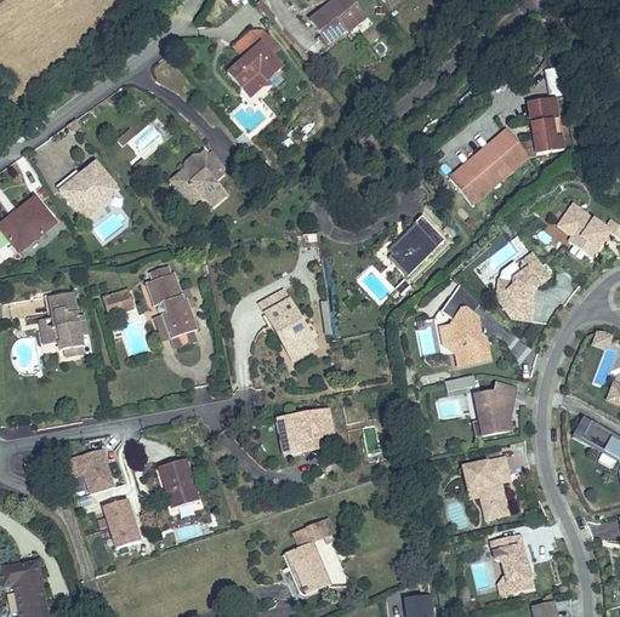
[(276,12),(266,0),(259,0),(272,16),(272,15),(276,12)]
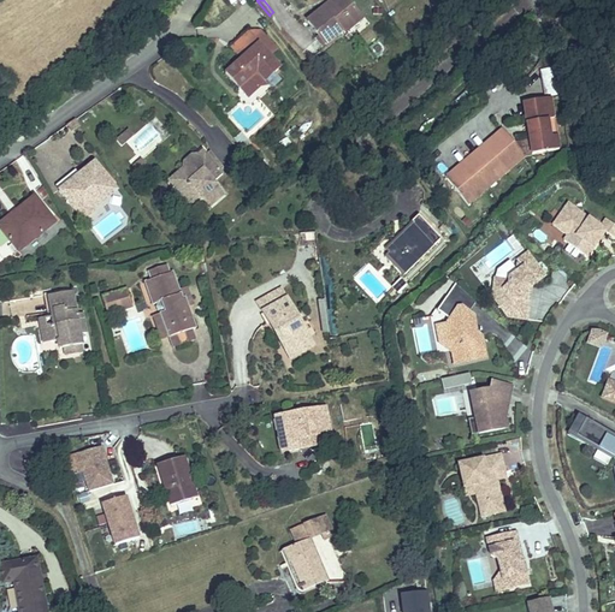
[(364,15),(352,0),(341,0),(339,1),(330,9),(329,9),(325,4),(325,3),(308,17),(327,41),(344,27),(347,29),(364,15)]
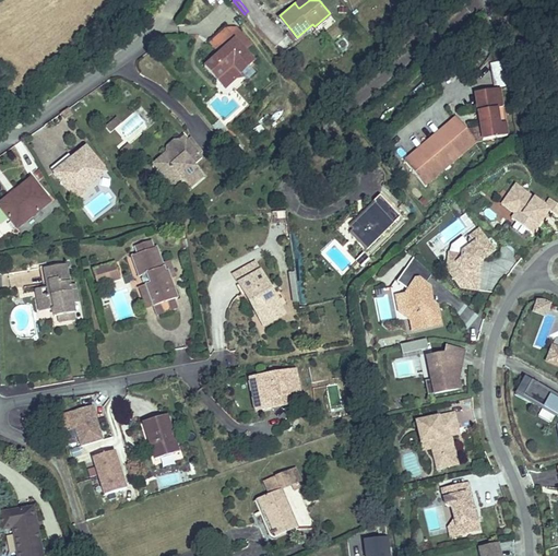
[(237,35),(247,47),(252,42),(238,25),(226,26),(212,38),(221,48),(237,35)]
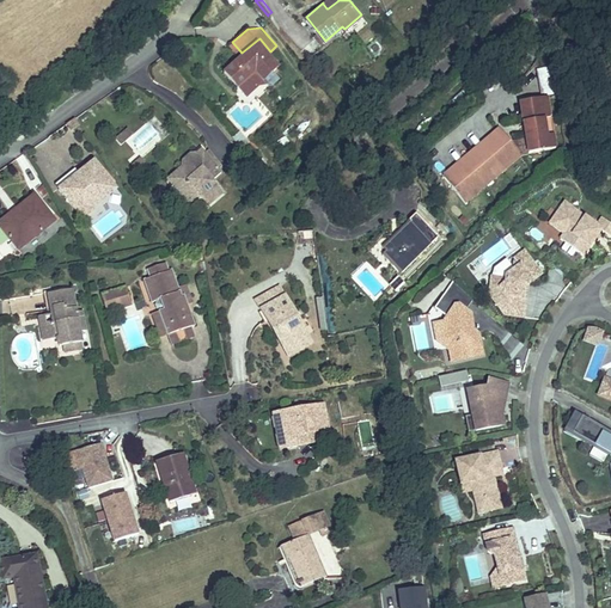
[(270,51),(260,38),(242,53),(224,68),(238,85),(256,68),(264,78),(281,62),(270,51)]
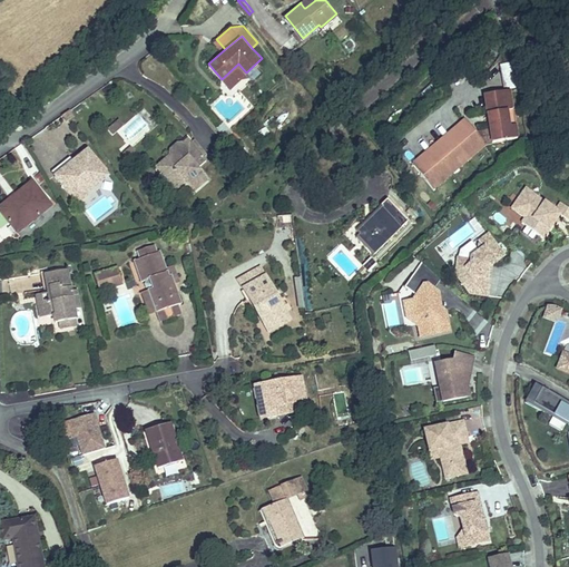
[(504,62),(508,88),(513,88),(513,86),(521,85),(518,60),(504,62)]
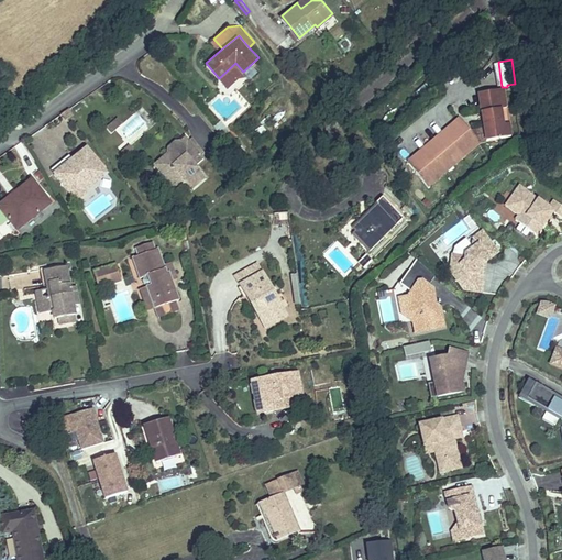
[(507,86),(482,89),(484,109),(495,108),(496,111),(488,112),(488,111),(485,112),(485,114),(488,114),(488,113),(496,112),(496,117),(485,118),(488,136),(513,133),(511,121),(505,122),(502,100),(508,99),(507,86)]
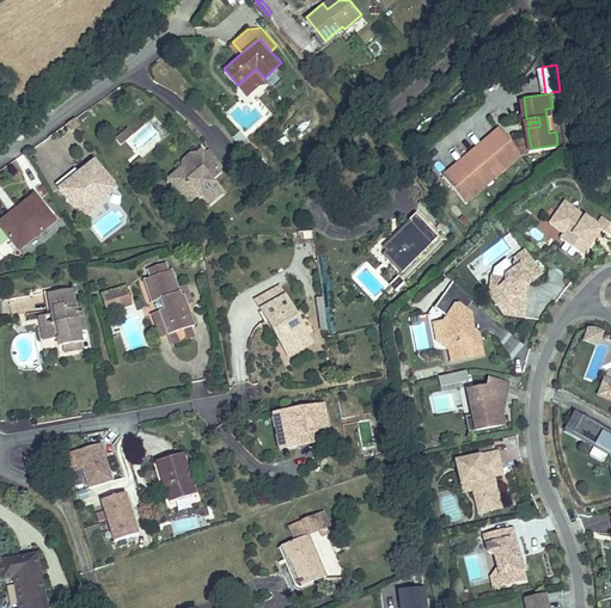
[(128,126),(116,135),(121,141),(133,130),(128,126)]
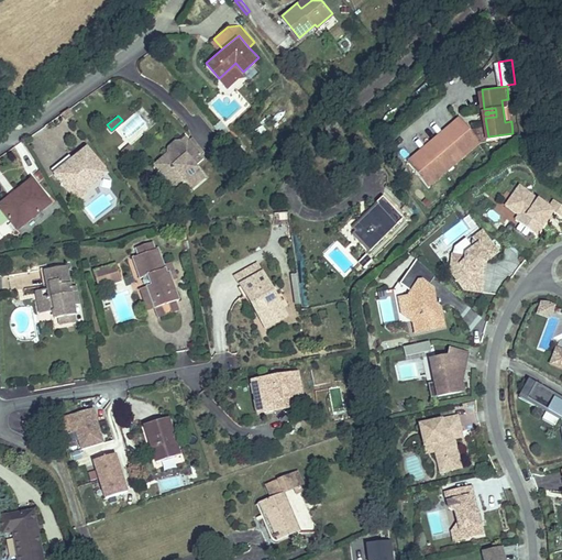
[(444,136),(451,144),(456,140),(451,132),(461,123),(460,121),(443,134),(444,136)]
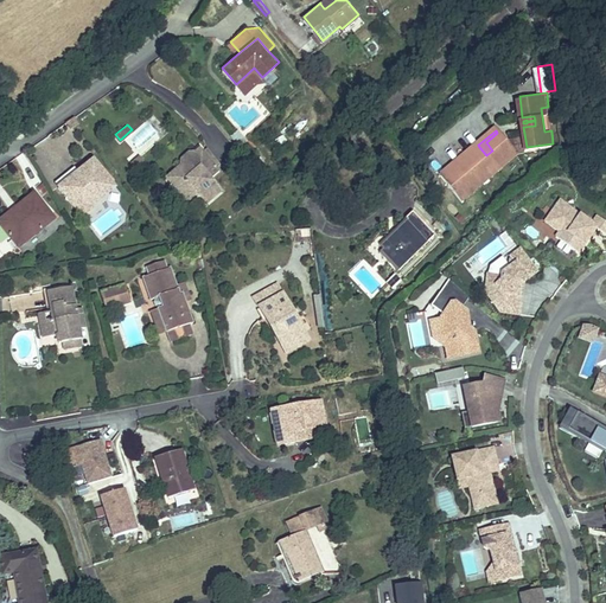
[(517,158),(497,133),(486,142),(492,151),(486,155),(499,172),(517,158)]
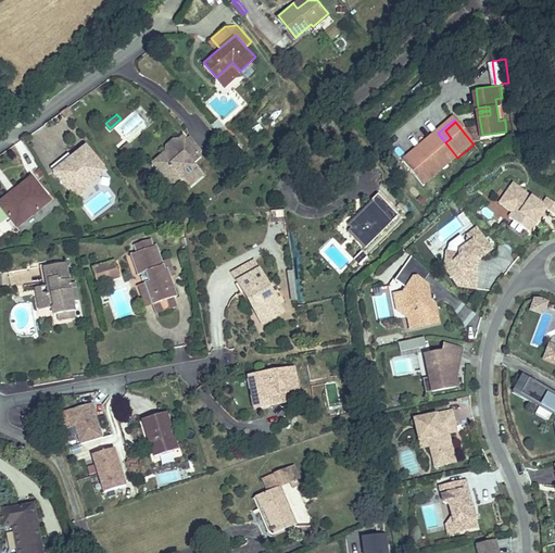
[(204,172),(193,161),(202,154),(197,149),(193,145),(188,137),(187,136),(184,133),(178,137),(176,142),(172,147),(169,145),(152,160),(163,172),(164,172),(171,166),(176,172),(180,172),(183,174),(190,184),(204,172)]
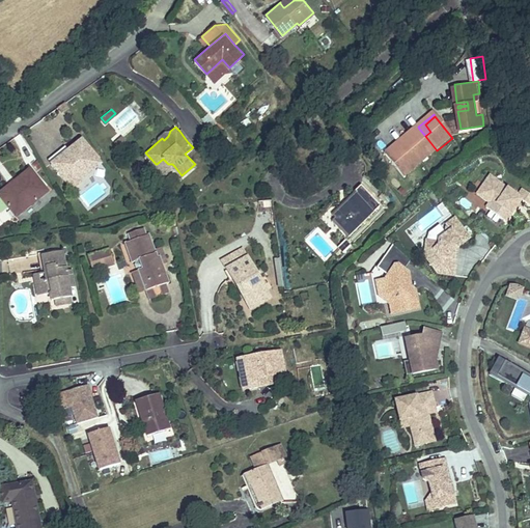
[(415,144),(410,137),(419,129),(418,127),(401,139),(410,148),(415,144)]
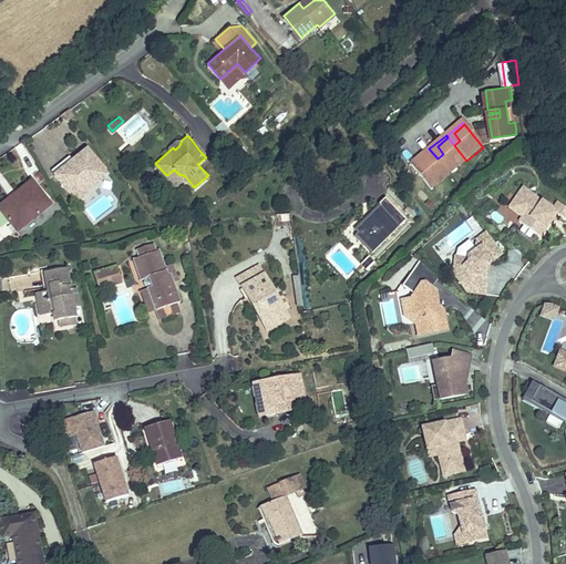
[(204,149),(193,136),(191,139),(192,140),(197,147),(201,152),(204,149)]
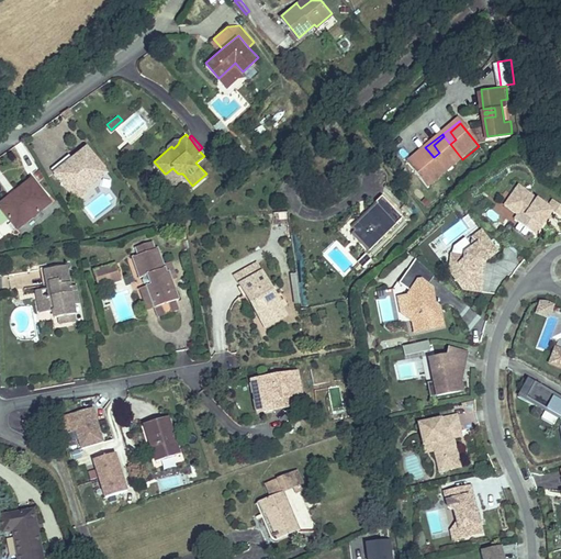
[(450,144),(444,136),(434,145),(439,153),(434,157),(446,172),(462,159),(450,144)]
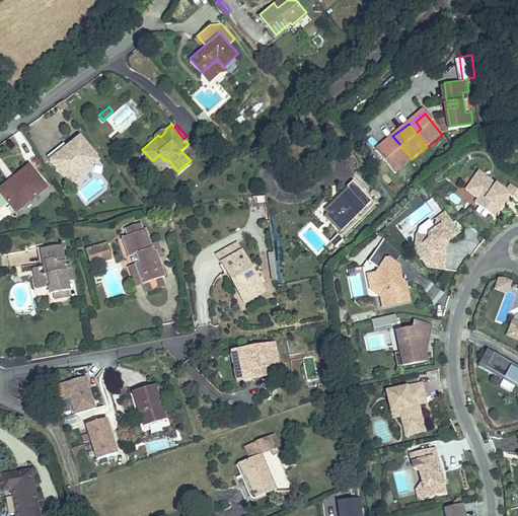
[(164,133),(166,128),(160,128),(156,132),(158,135),(160,137),(164,133)]
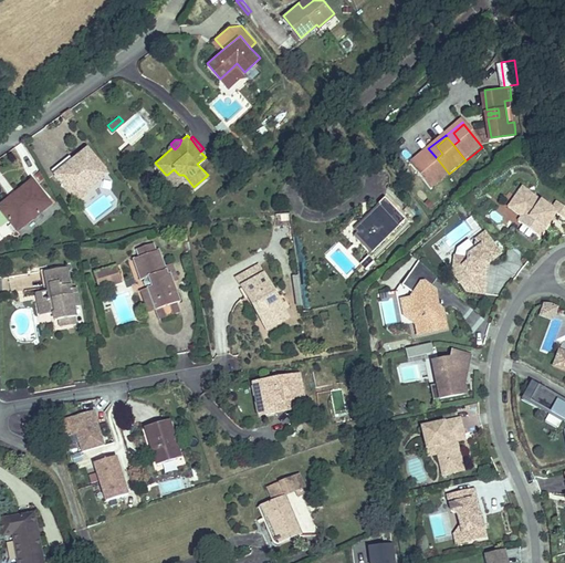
[(89,145),(55,171),(77,199),(87,190),(86,189),(84,187),(85,179),(104,164),(89,145)]
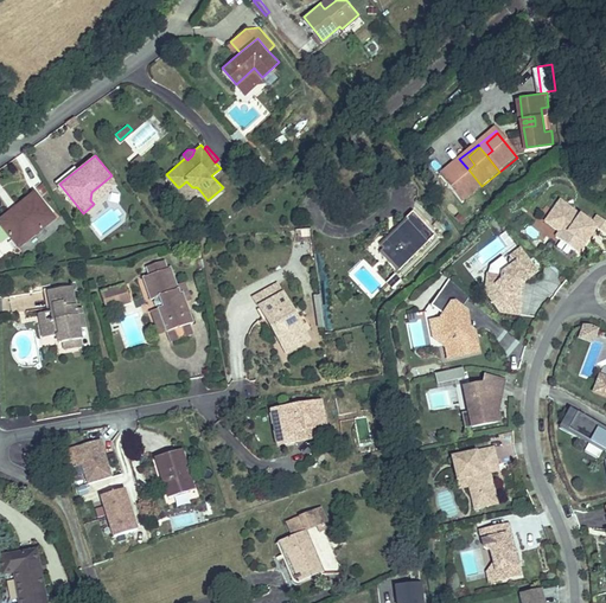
[(469,170),(459,159),(439,175),(447,186),(453,181),(447,173),(455,166),(461,174),(469,170)]
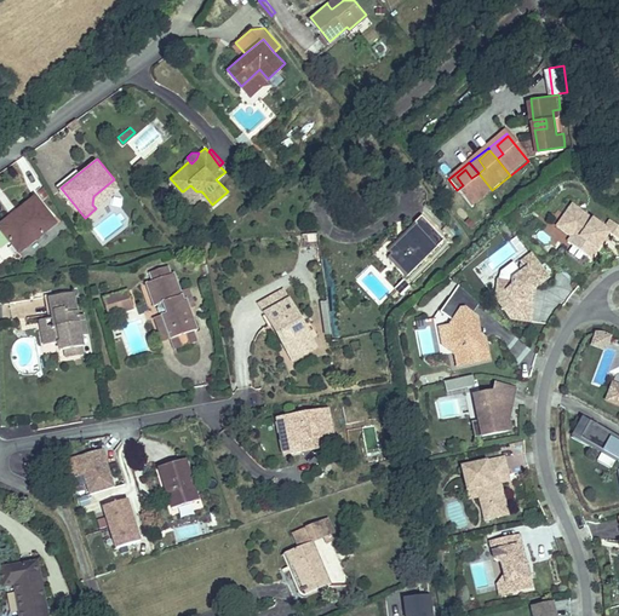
[(463,185),(457,190),(470,207),(492,190),(479,173),(471,178),(465,170),(457,177),(463,185)]
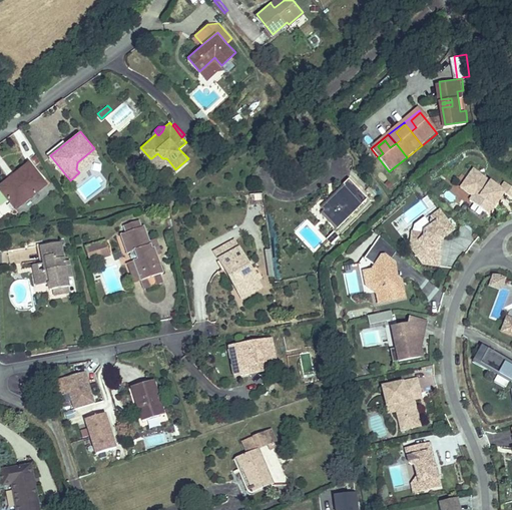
[(99,154),(94,148),(77,162),(76,169),(78,171),(99,154)]
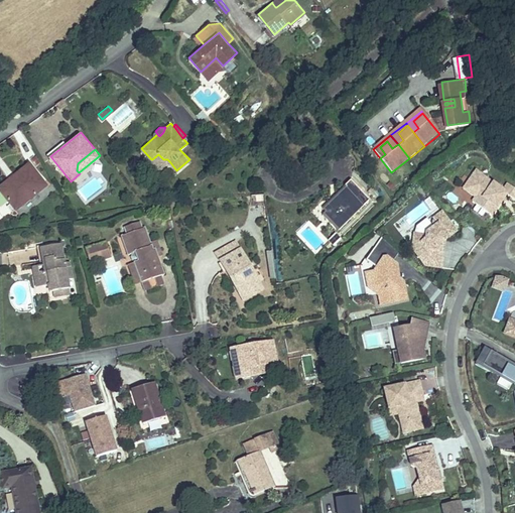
[(159,169),(169,161),(167,159),(163,159),(158,154),(152,159),(151,159),(158,167),(159,169)]
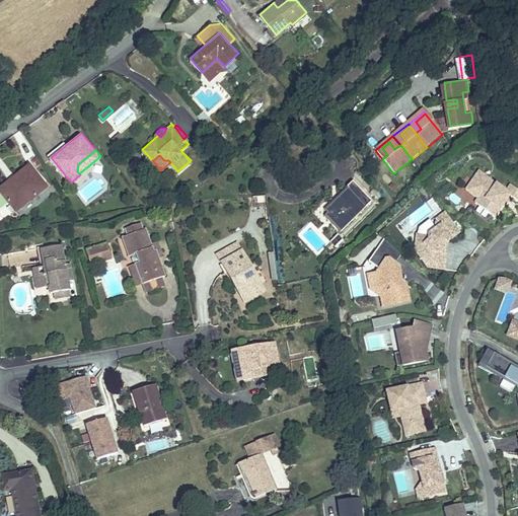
[(17,210),(49,183),(31,163),(16,175),(18,178),(19,178),(2,192),(9,200),(16,209),(17,210)]
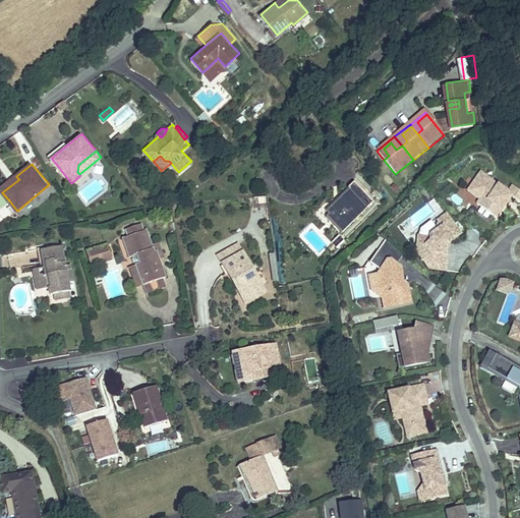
[(475,189),(485,174),(479,170),(467,188),(479,196),(476,200),(479,204),(484,195),(475,189)]
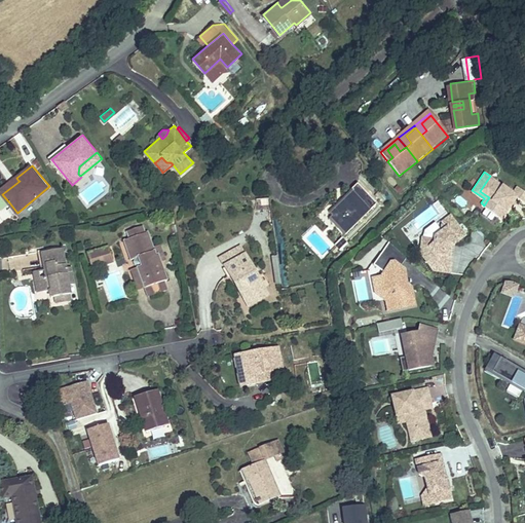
[(0,191),(2,194),(20,181),(19,181),(16,178),(15,176),(8,181),(0,188),(0,191)]
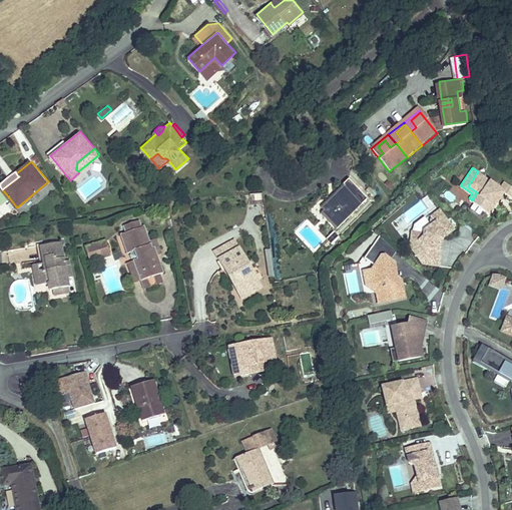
[(503,189),(511,195),(511,184),(504,179),(499,186),(478,171),(468,186),(477,192),(472,200),(488,211),(498,197),(501,193),(503,189)]
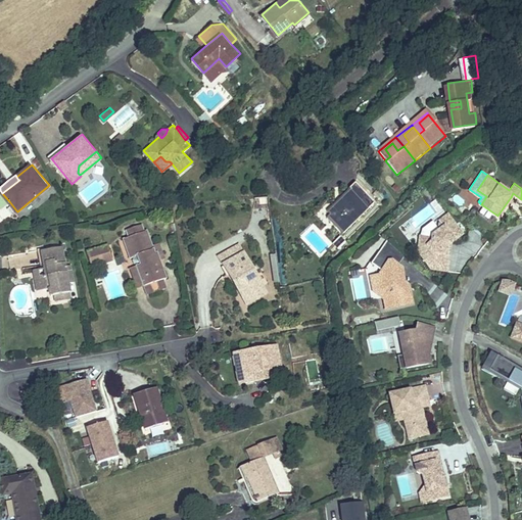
[(376,199),(366,189),(357,180),(350,185),(352,188),(342,197),(342,201),(339,204),(334,204),(329,209),(330,211),(329,214),(334,219),(338,219),(347,228),(376,199)]
